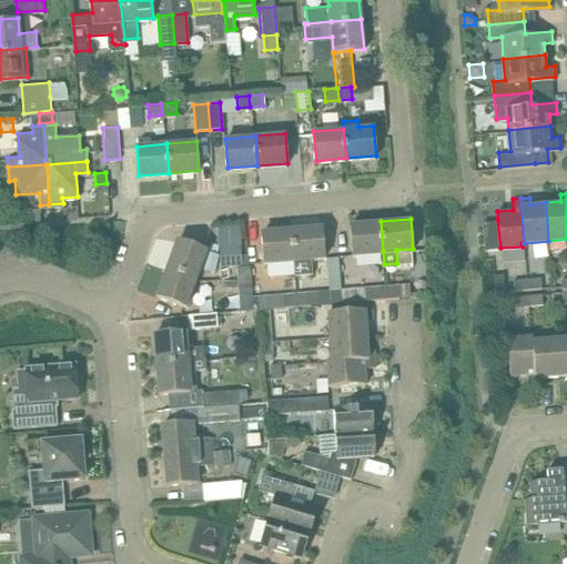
[(500,248),(497,219),(483,221),(485,249),(500,248)]
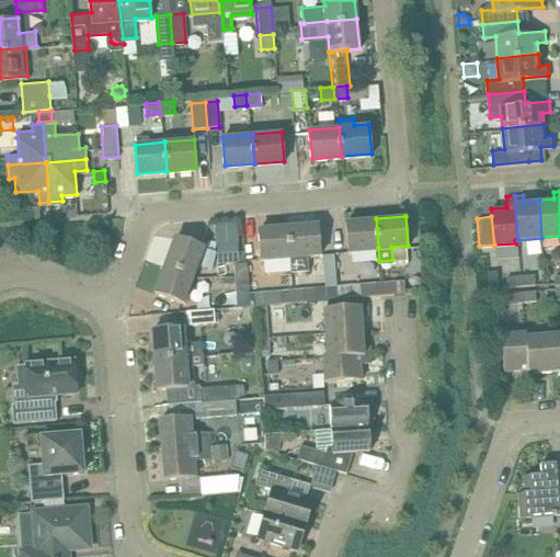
[(378,248),(376,218),(346,220),(349,250),(378,248)]
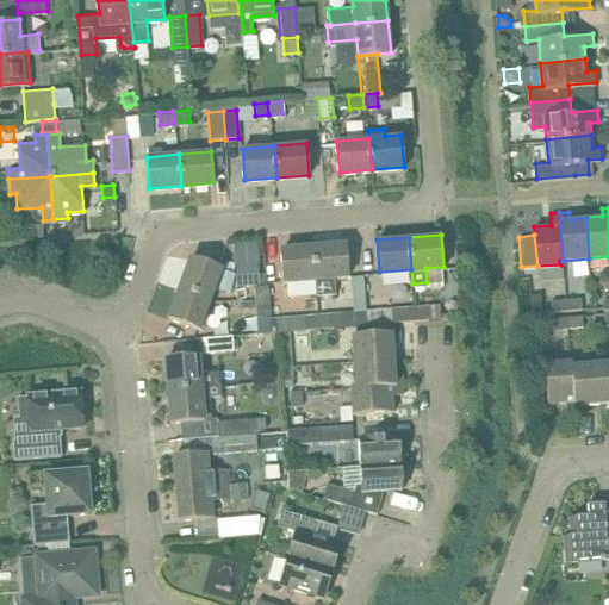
[(316,280),(318,280),(318,291),(335,289),(334,279),(348,278),(346,243),(314,245),(316,280)]
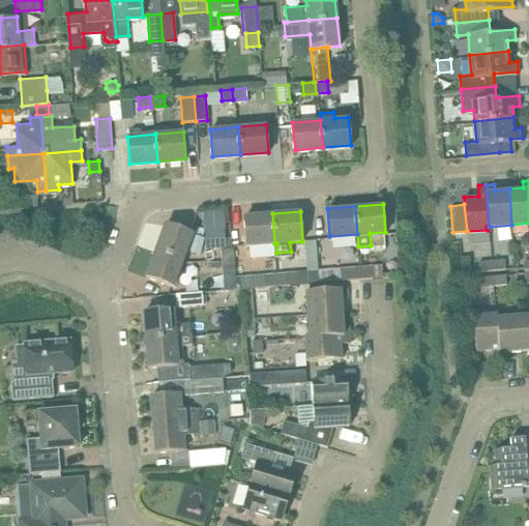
[(274,243),(272,213),(244,215),(246,245),(274,243)]
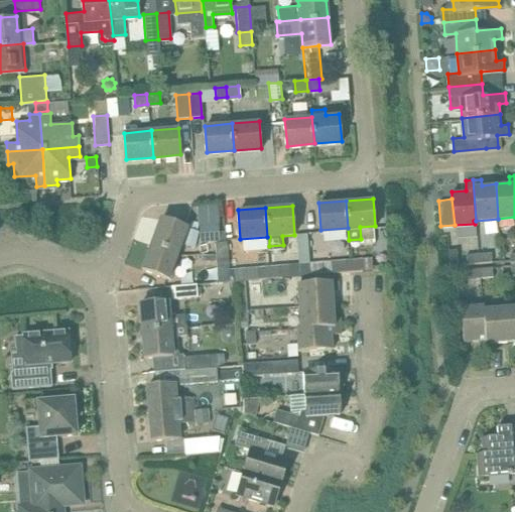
[(161,216),(152,242),(177,251),(187,225),(161,216)]
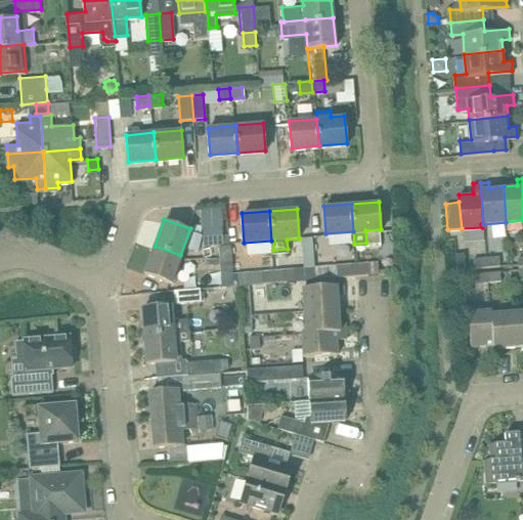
[(222,227),(203,228),(204,245),(217,244),(223,243),(222,228),(222,227)]
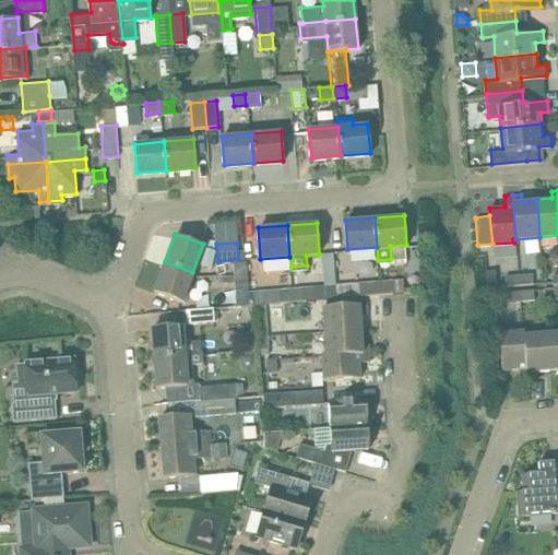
[(237,274),(248,273),(246,244),(237,244),(238,259),(232,260),(232,262),(236,261),(237,274)]
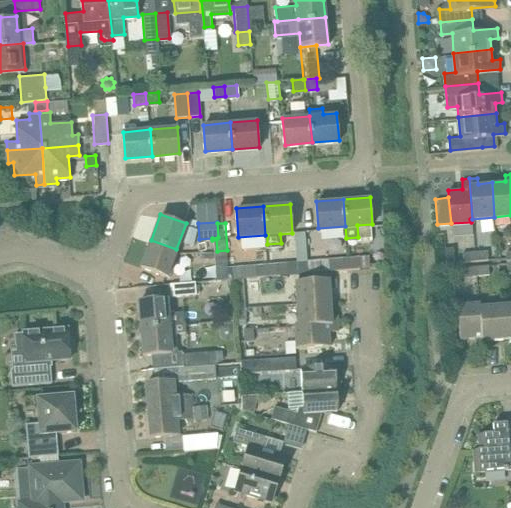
[(305,229),(295,230),(298,260),(299,260),(308,259),(305,229)]
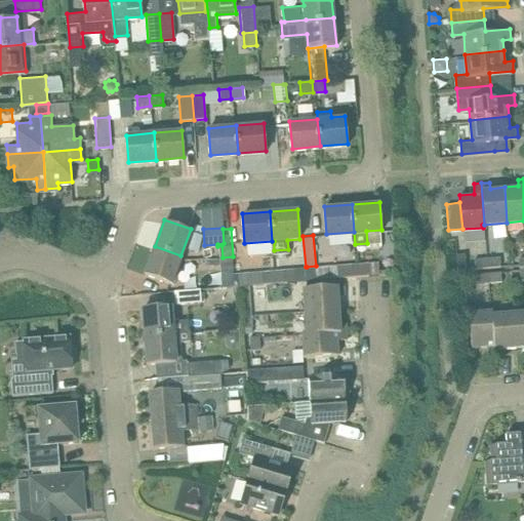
[(180,255),(155,246),(146,272),(171,281),(180,255)]
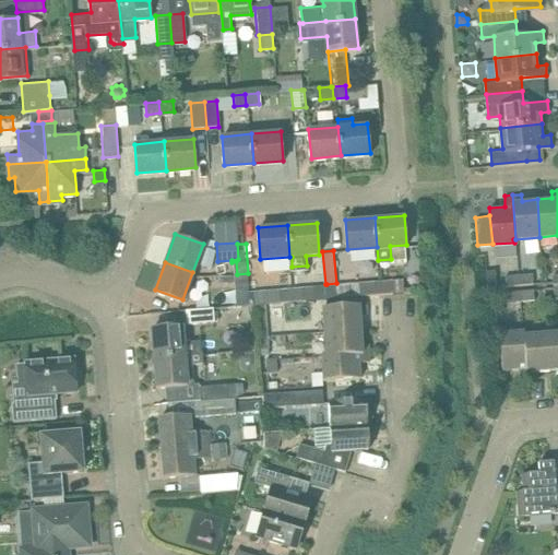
[(496,269),(487,269),(488,285),(497,285),(496,269)]
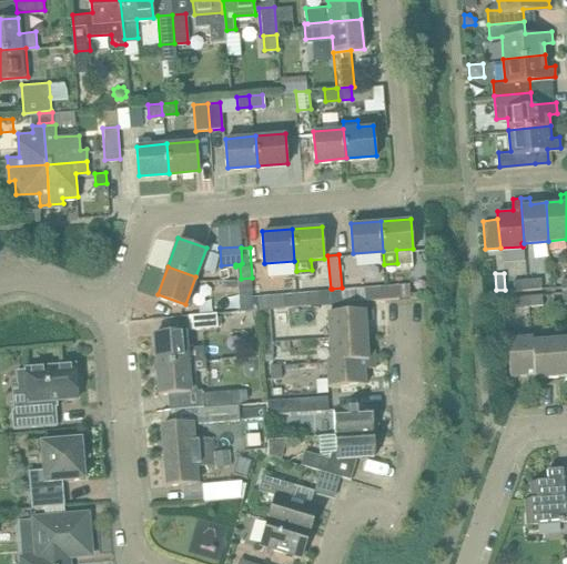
[(252,278),(241,279),(242,291),(253,290),(252,278)]
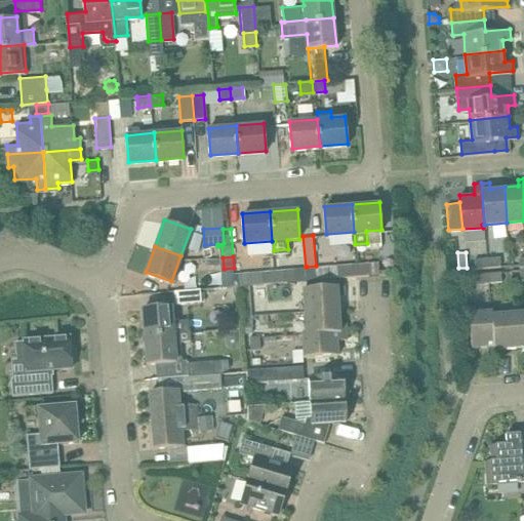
[(486,257),(486,267),(498,266),(498,256),(486,257)]
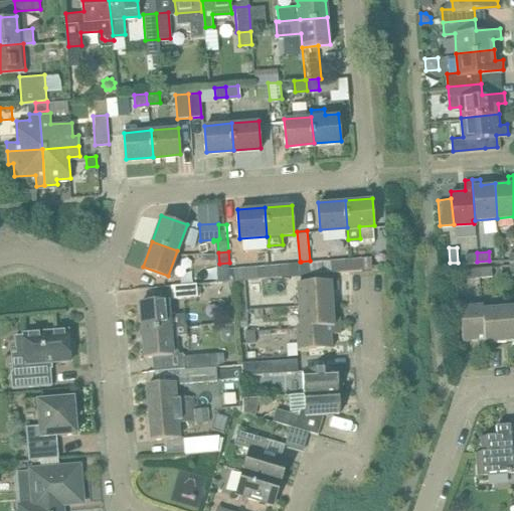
[(477,262),(477,252),(464,253),(465,263),(477,262)]
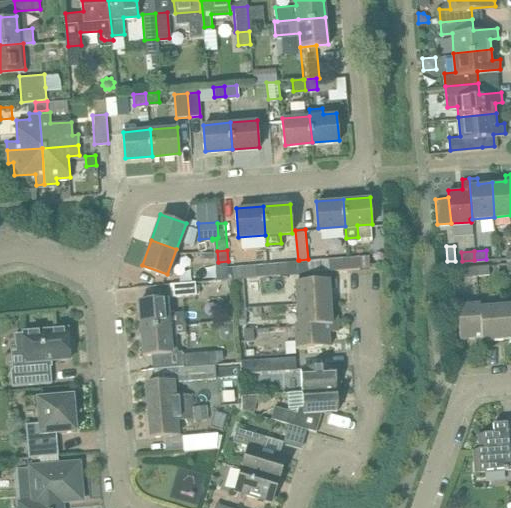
[(347,256),(348,267),(360,266),(359,255),(347,256)]
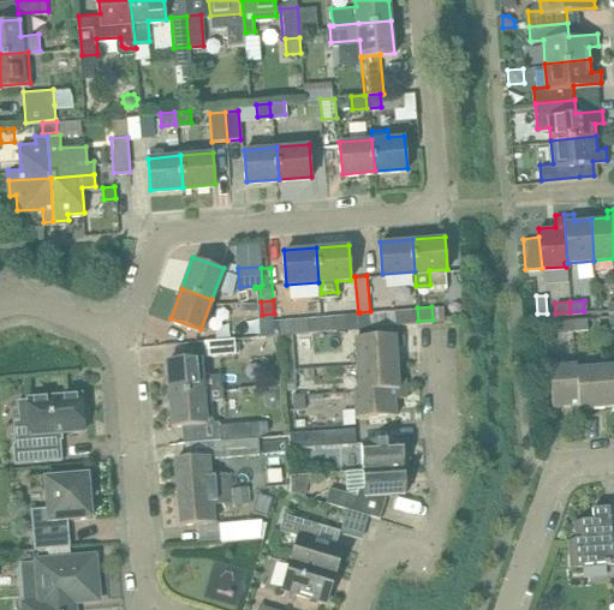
[(418,321),(417,308),(404,309),(404,322),(418,321)]
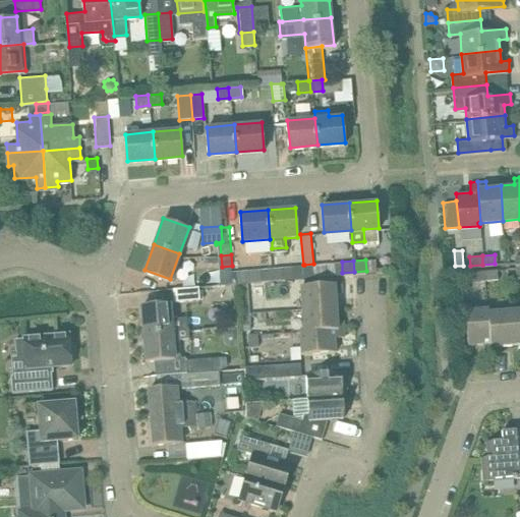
[(283,267),(272,268),(273,279),(284,278),(283,267)]
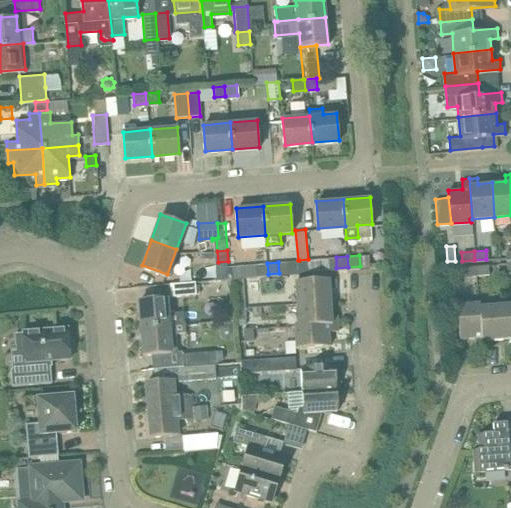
[(268,274),(267,263),(256,264),(257,275),(268,274)]
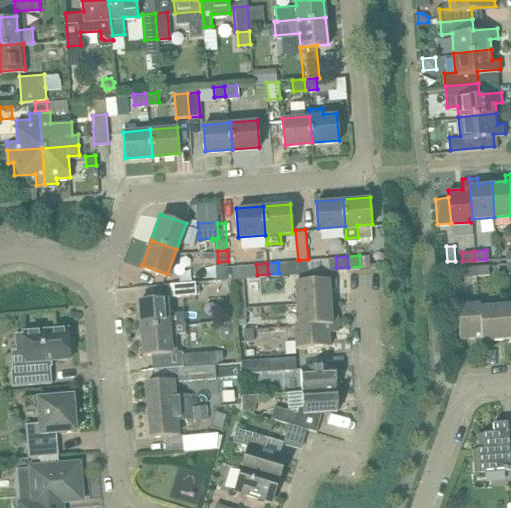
[(487,265),(475,266),(475,275),(488,274),(487,265)]
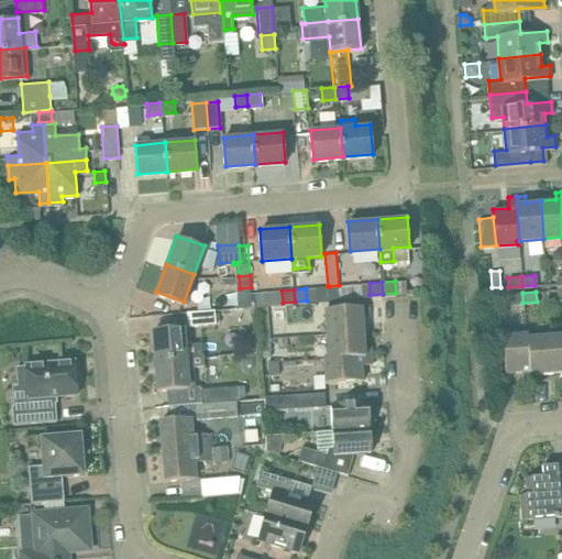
[(522,303),(522,293),(508,294),(509,304),(522,303)]
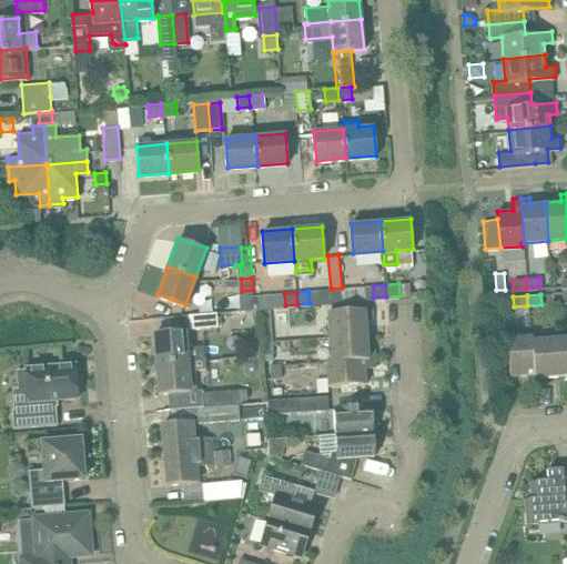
[(259,308),(261,340),(271,340),(269,306),(259,308)]
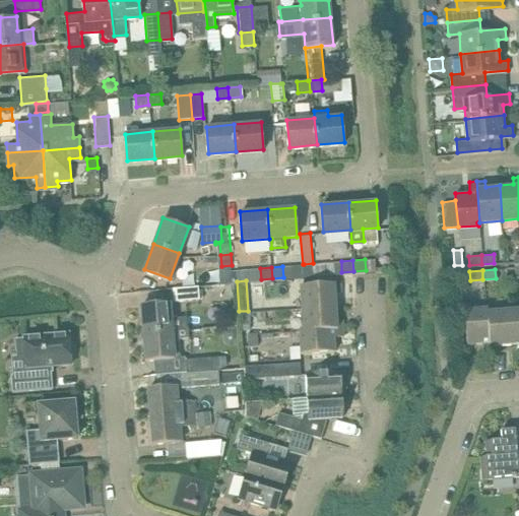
[(301,307),(336,304),(335,291),(341,289),(340,281),(300,284),(301,307)]
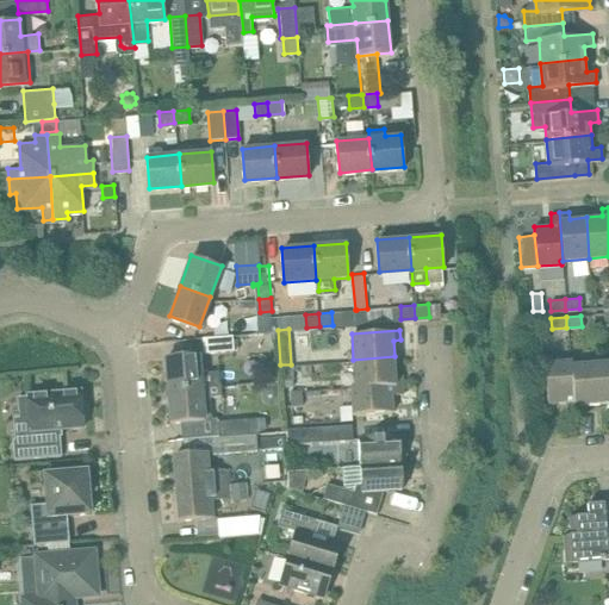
[(205,351),(234,349),(232,334),(204,336),(205,351)]
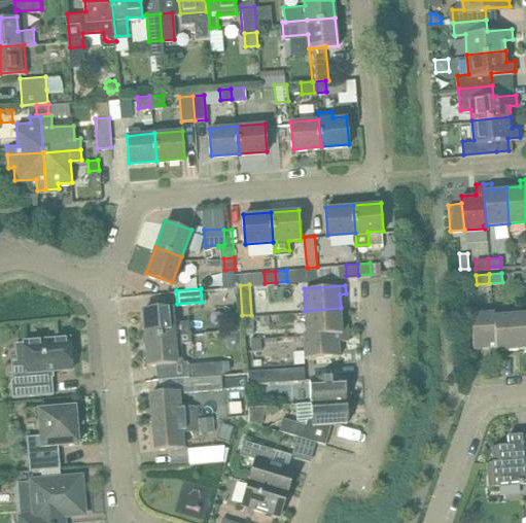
[(146,336),(174,334),(181,333),(181,332),(189,332),(188,318),(173,320),(172,306),(143,308),(146,336)]
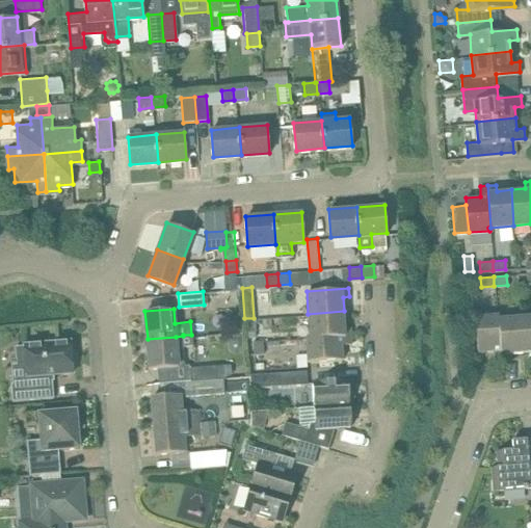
[(344,326),(344,311),(308,314),(310,336),(310,337),(351,334),(350,325),(344,326)]
